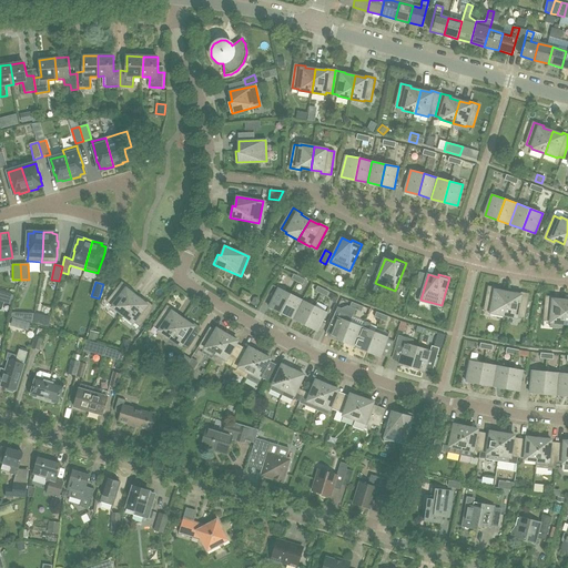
[(112,306),(123,315),(138,296),(129,290),(131,288),(122,282),(108,301),(113,305),(112,306)]
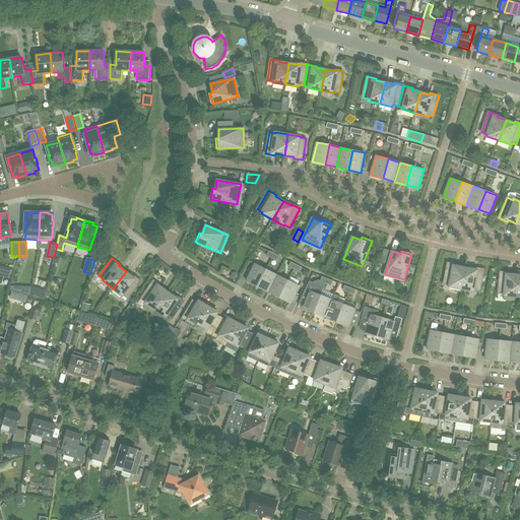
[(266,269),(255,263),(247,280),(258,286),(266,269)]
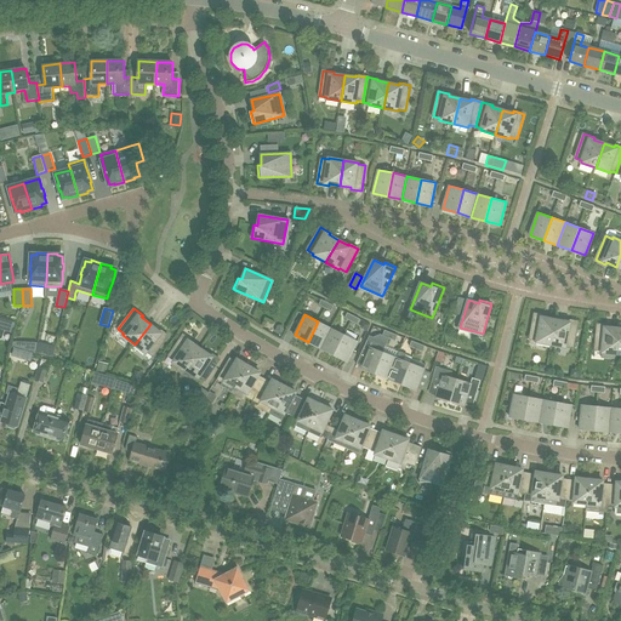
[(536,342),(551,346),(556,320),(545,318),(545,315),(534,314),(530,340),(536,341),(536,342)]
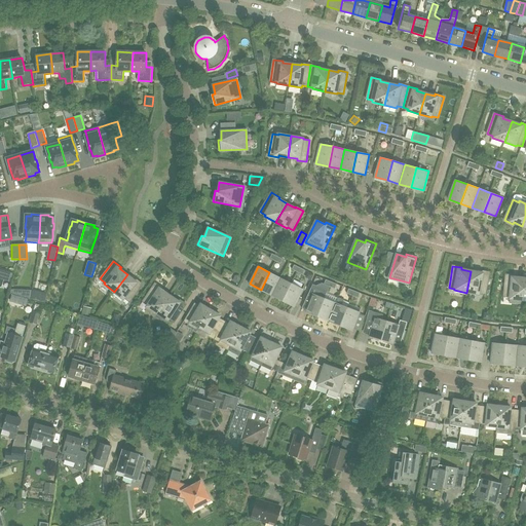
[(480,271),(480,273),(471,271),(466,293),(479,295),(480,293),(485,294),(489,272),(480,271)]
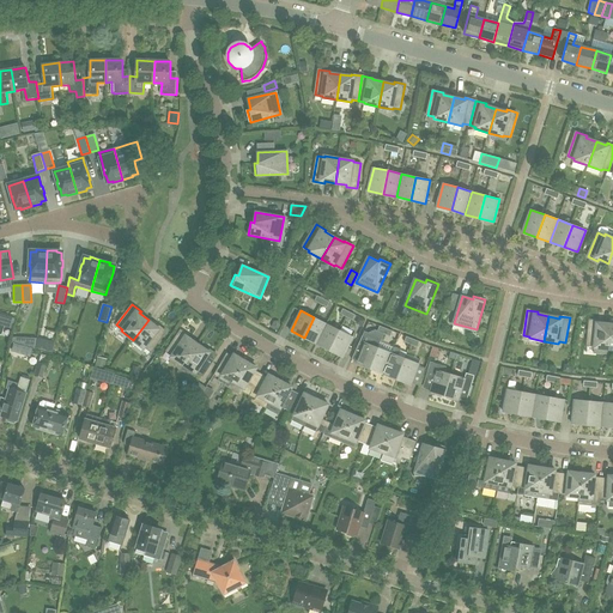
[(304,338),(317,344),(327,323),(314,317),(304,338)]
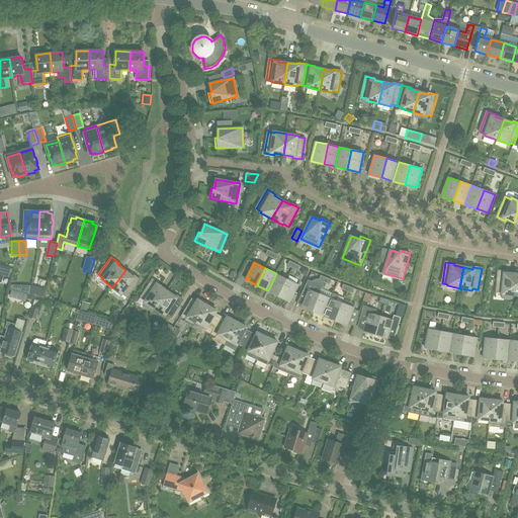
[(127,297),(141,280),(134,274),(133,276),(125,270),(112,287),(122,294),(123,293),(127,297)]
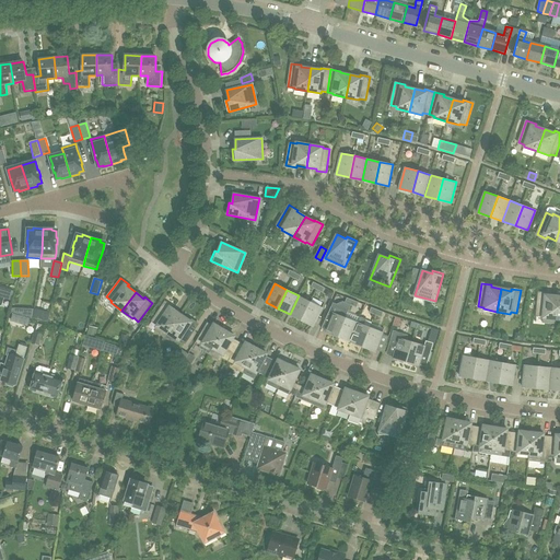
[(538,293),(536,316),(543,317),(543,318),(543,323),(555,324),(555,319),(556,319),(558,296),(548,295),(548,294),(538,293)]
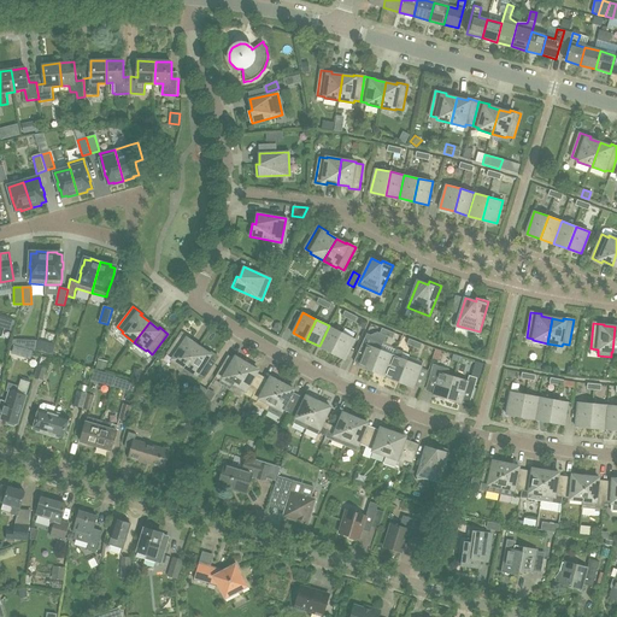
[(319,346),(331,353),(342,333),(329,325),(319,346)]
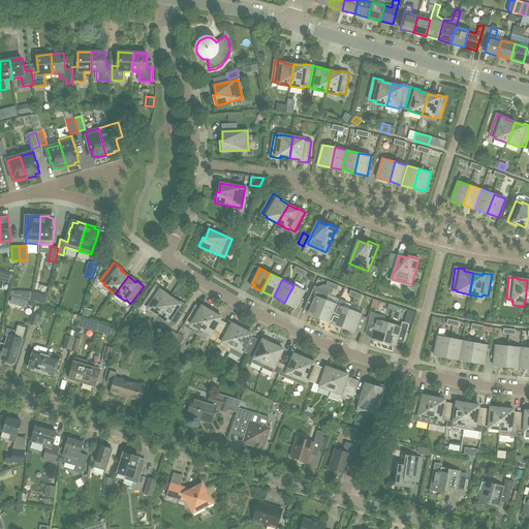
[(156,284),(144,303),(148,306),(145,309),(154,320),(158,314),(170,297),(163,291),(162,291),(163,289),(156,284)]
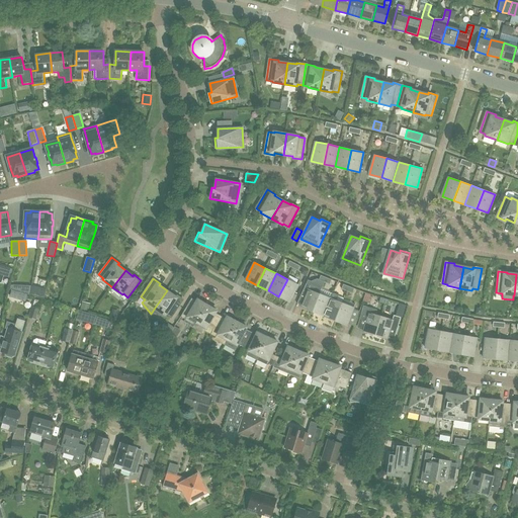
[(298,284),(287,279),(278,296),(289,301),(298,284)]
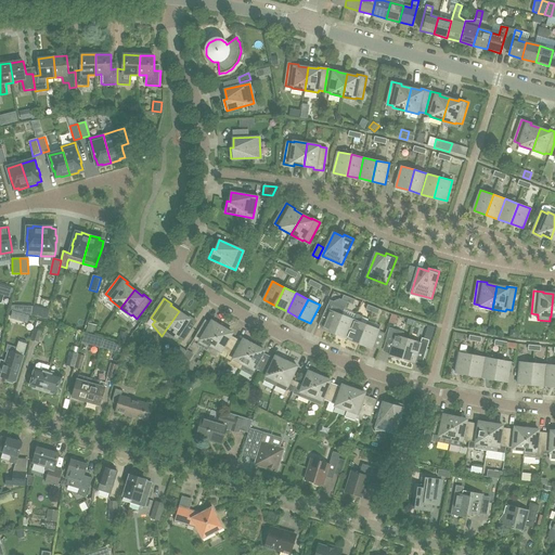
[(323,330),(335,334),(343,315),(341,314),(345,308),(332,304),(331,305),(327,304),(319,325),(324,327),(323,330)]
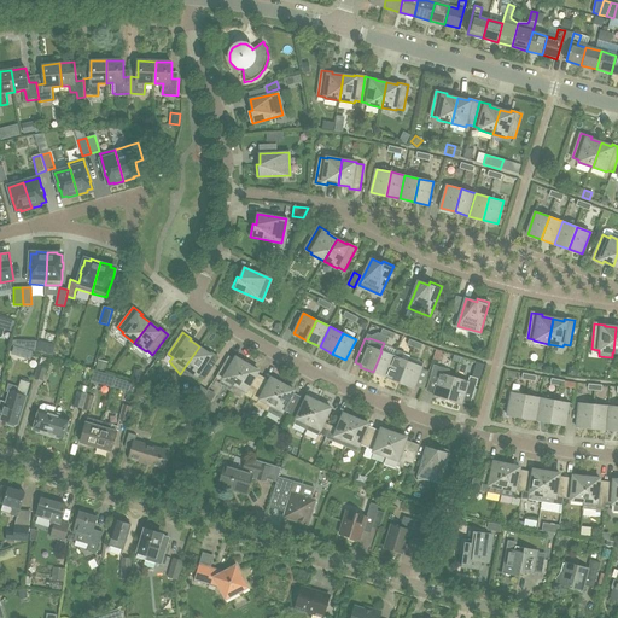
[(38,340),(36,351),(45,354),(47,343),(38,340)]
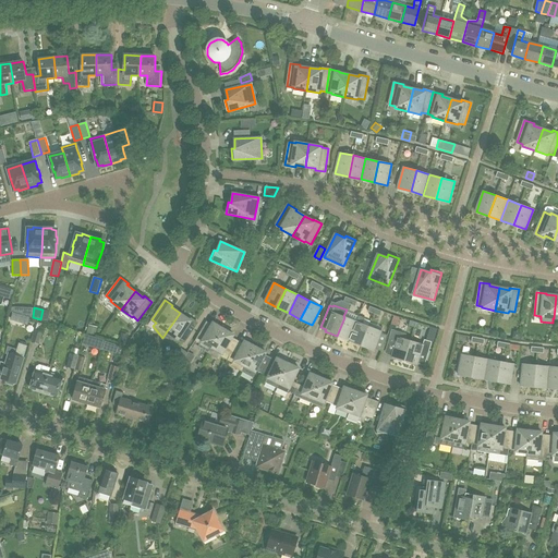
[(13,313),(11,320),(27,325),(29,317),(17,314),(13,313)]
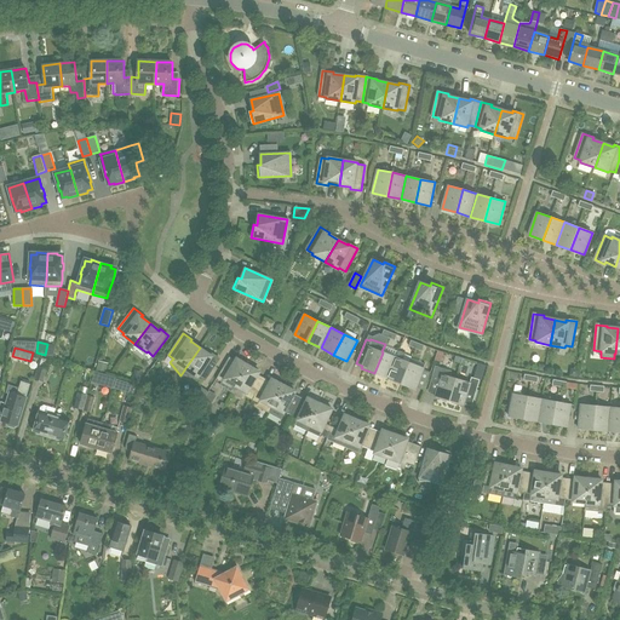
[(185,368),(181,375),(196,380),(197,377),(199,375),(200,375),(205,379),(219,359),(211,352),(210,354),(200,348),(185,368)]
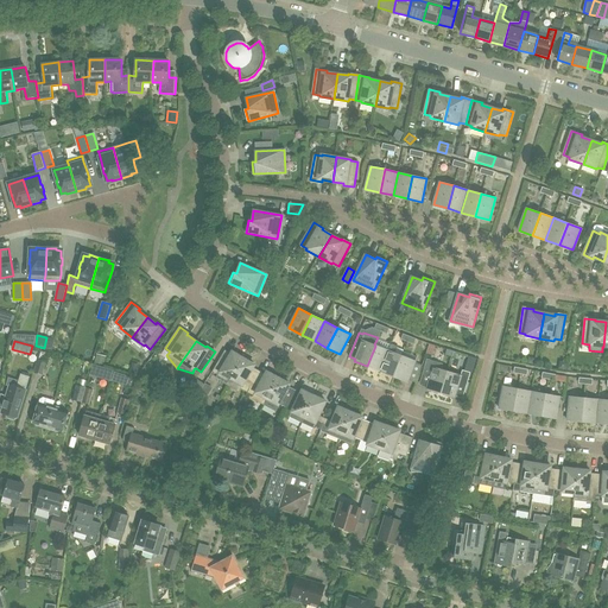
[(388,350),(375,346),(367,366),(380,372),(388,350)]
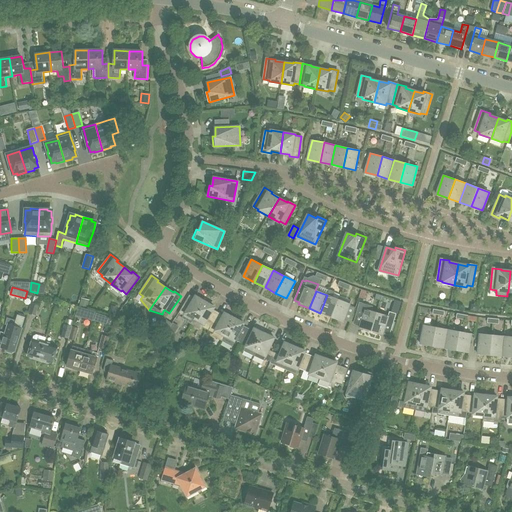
[(181,309),(179,313),(183,316),(181,318),(191,325),(195,319),(205,301),(196,296),(194,298),(189,295),(181,309)]
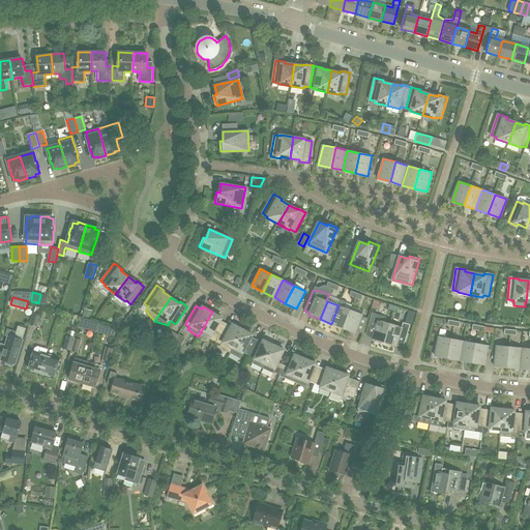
[(331,324),(344,328),(350,311),(339,305),(331,324)]
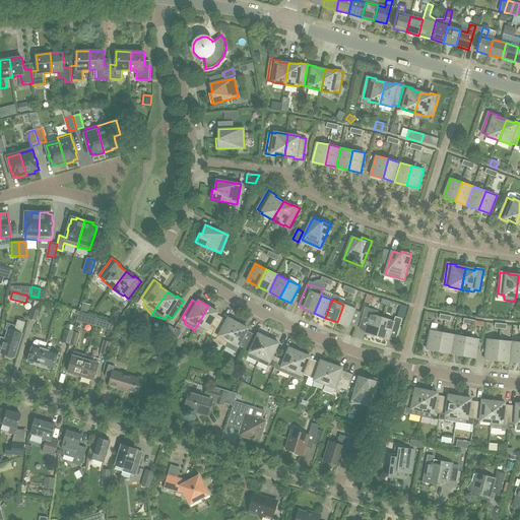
[(37,321),(41,309),(42,302),(36,301),(34,307),(33,307),(29,319),(37,321)]
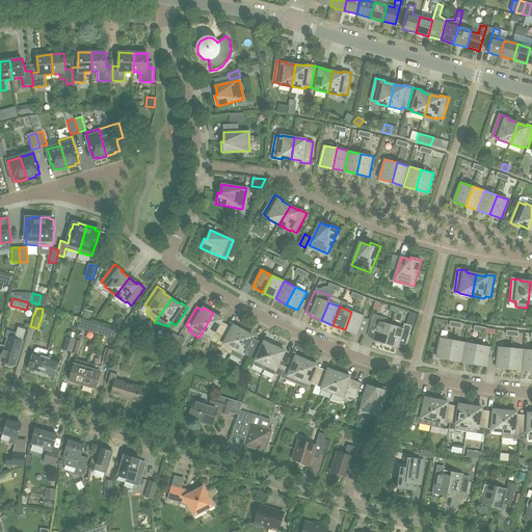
[(82,318),(89,320),(91,313),(84,311),(82,318)]
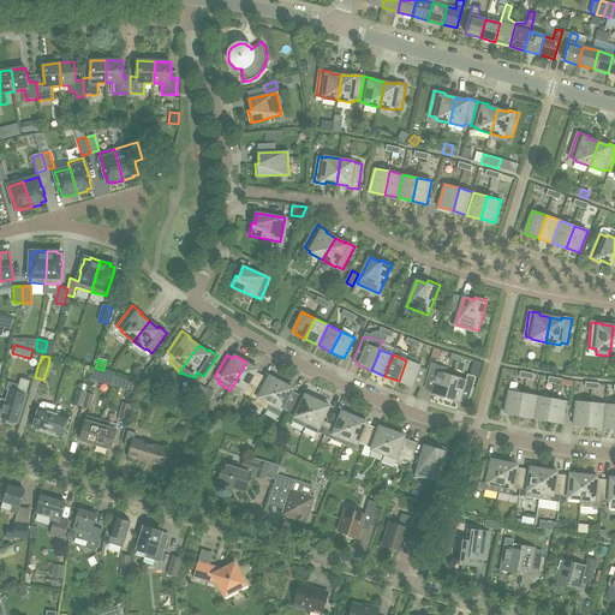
[(421,365),(406,360),(399,381),(412,387),(421,365)]
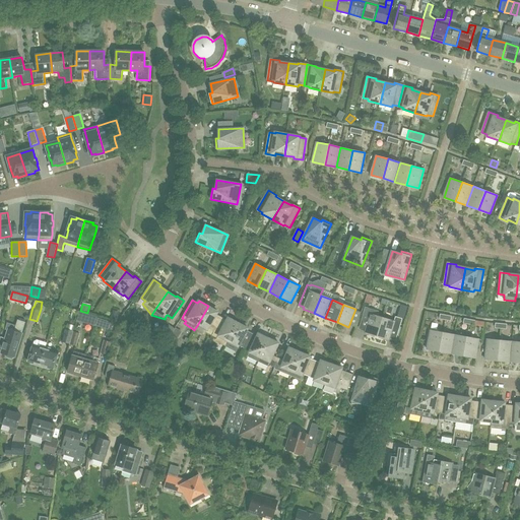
[(198,324),(194,330),(204,335),(205,332),(211,335),(214,331),(216,326),(221,318),(216,315),(218,312),(208,306),(198,324)]
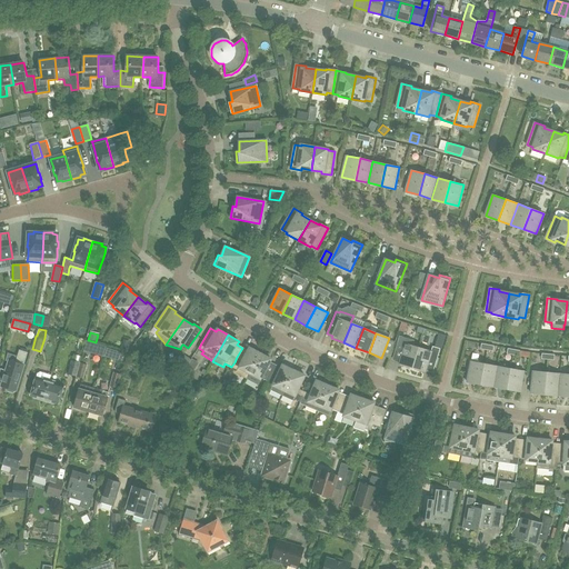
[(399,336),(396,348),(403,350),(400,363),(412,368),(419,348),(412,346),(415,340),(399,336)]
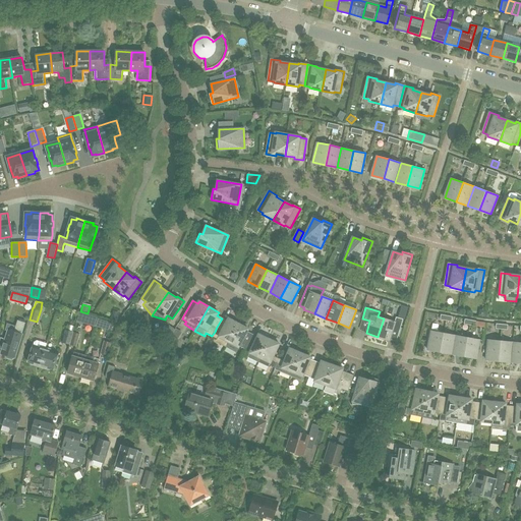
[(110,320),(116,321),(118,312),(113,311),(110,320)]
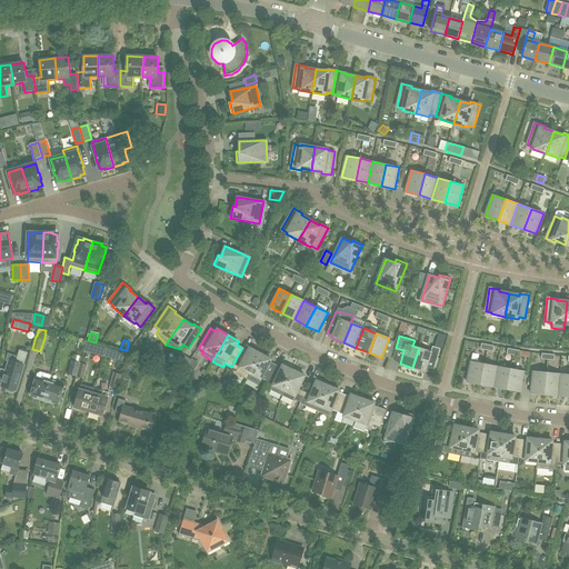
[(87,341),(85,351),(92,353),(95,343),(87,341)]
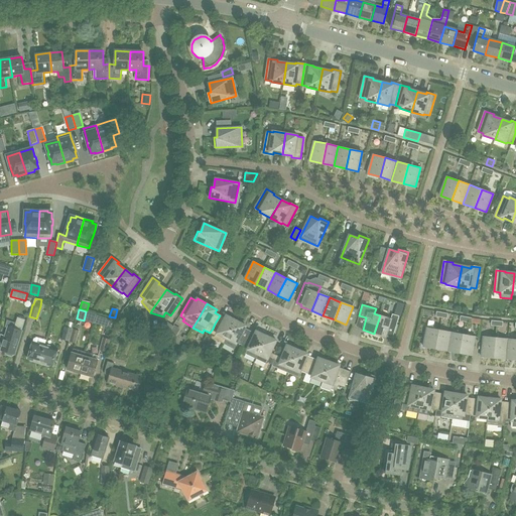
[(392,314),(391,318),(380,315),(374,334),(386,337),(390,323),(397,325),(399,316),(392,314)]
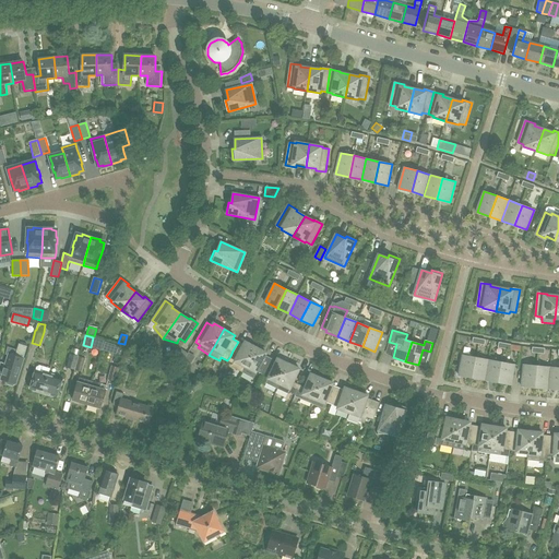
[(230,356),(227,360),(233,364),(230,367),(242,372),(246,367),(257,347),(246,342),(244,344),(238,342),(233,351),(230,356)]
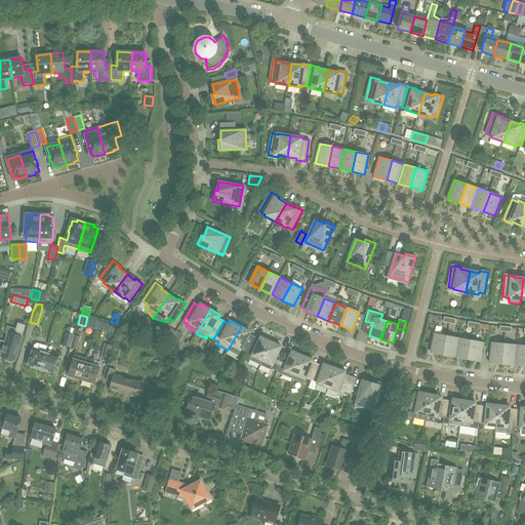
[(8,333),(1,356),(14,361),(26,325),(17,323),(14,334),(8,333)]
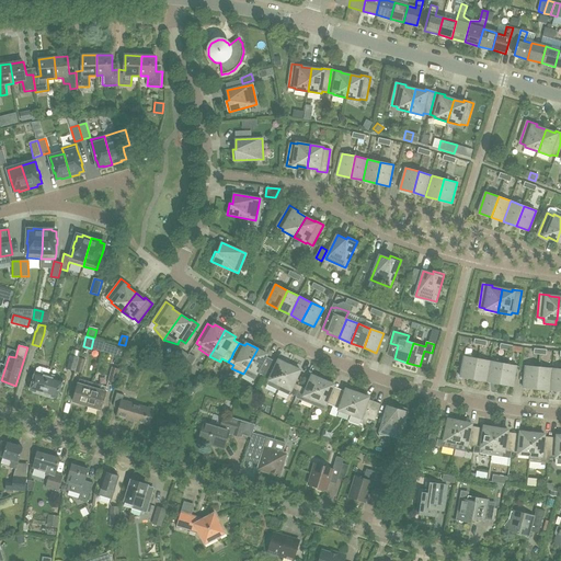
[(144,353),(155,356),(156,347),(146,345),(144,353)]
